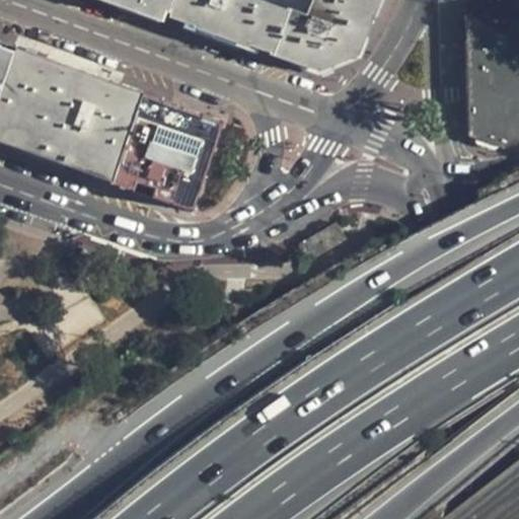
[(131,0),(164,11),(168,0),(131,0)]
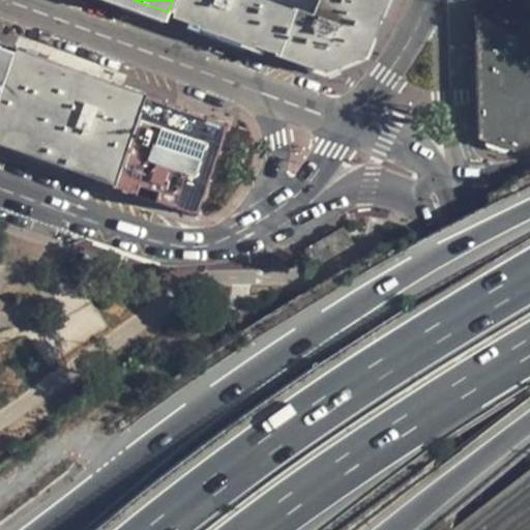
[(291,12),(256,0),(175,0),(171,13),(197,23),(196,26),(252,47),(253,43),(273,51),(272,54),(321,71),(361,54),(383,0),(320,0),(314,18),(292,9),(291,12)]
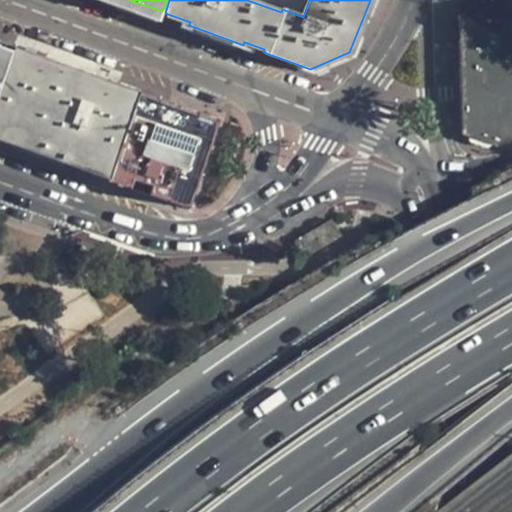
[(247,0),(281,12),(282,9),(303,17),(309,0),(247,0)]
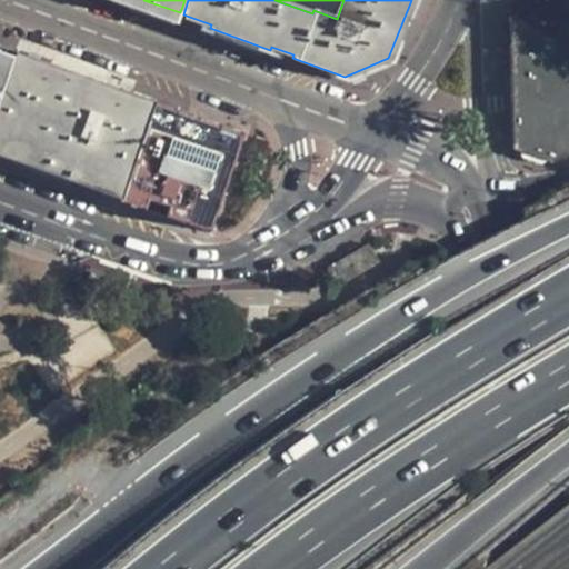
[(568,46),(559,41),(546,36),(526,27),(510,19),(512,142),(513,150),(552,162),(568,153),(568,46)]
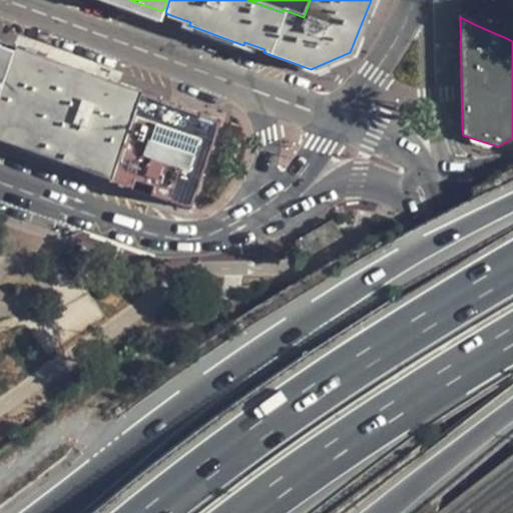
[(0,84),(14,46),(0,41),(0,84)]
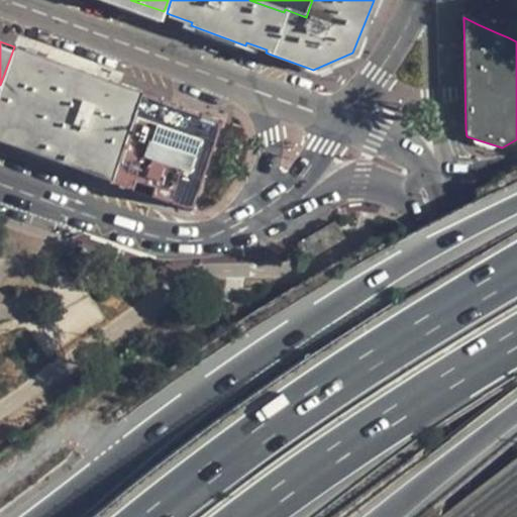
[(139,92),(14,46),(0,85),(0,141),(109,182),(139,92)]
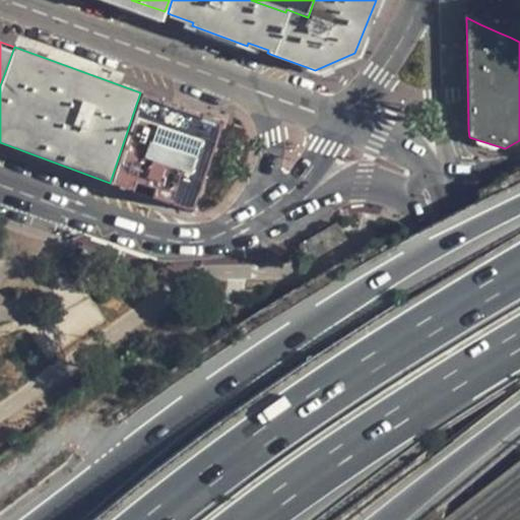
[(110,183),(191,211),(223,122),(140,92),(110,183)]
